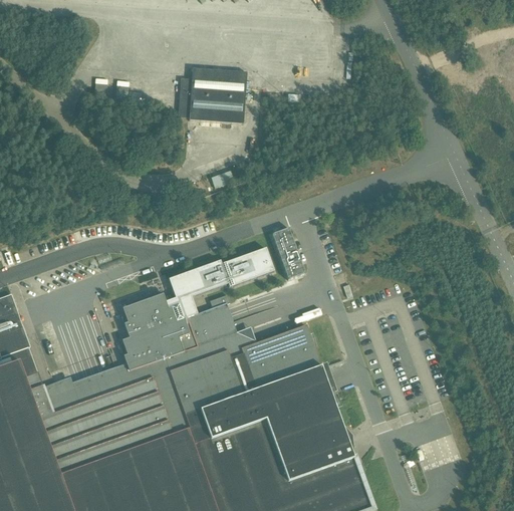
[(189,117),(189,118),(189,119),(243,123),(247,71),(193,67),(192,78),(181,77),(178,116),(189,117)]
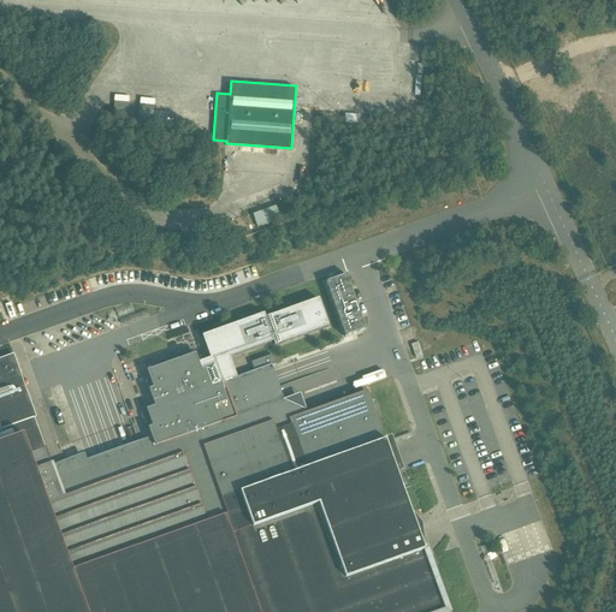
[(277,203),(253,212),(258,224),(280,215),(277,203)]
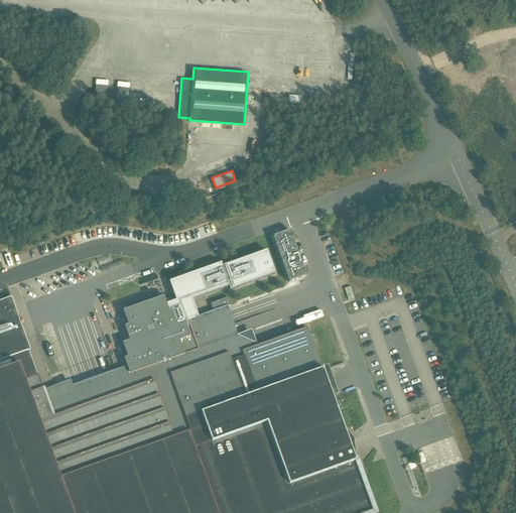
[(305,274),(289,228),(272,234),(288,280),(305,274)]
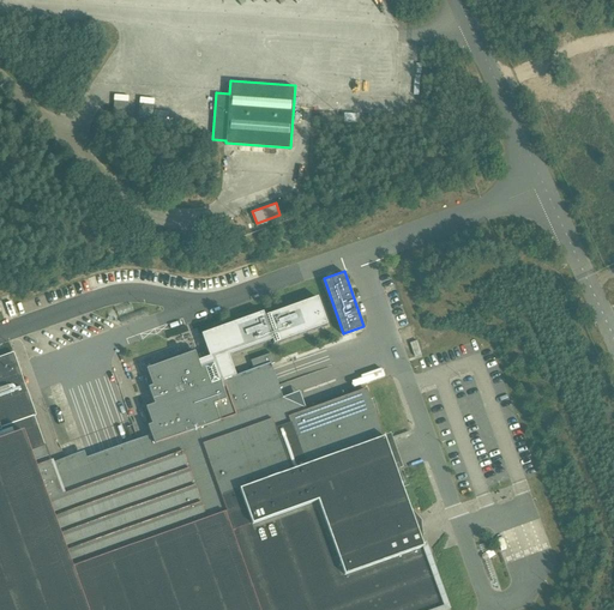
[(235,374),(228,354),(272,338),(274,342),(327,322),(317,295),(264,314),(263,310),(200,332),(209,355),(204,356),(203,352),(199,354),(200,357),(193,360),(193,361),(194,364),(197,369),(200,367),(205,382),(205,384),(205,385),(206,385),(208,385),(206,384),(218,380),(235,374)]
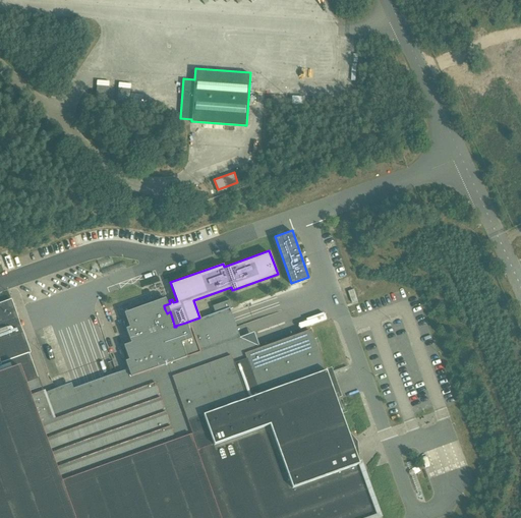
[(358,298),(354,287),(348,289),(352,300),(358,298)]
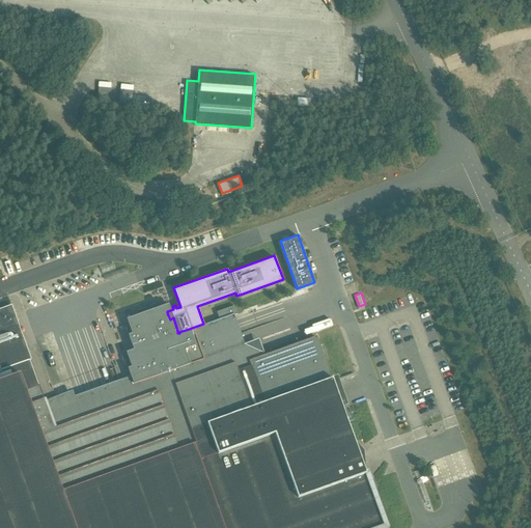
[(31,358),(24,339),(23,335),(19,326),(20,326),(11,303),(0,307),(0,381),(22,374),(28,389),(38,385),(29,358),(31,358)]
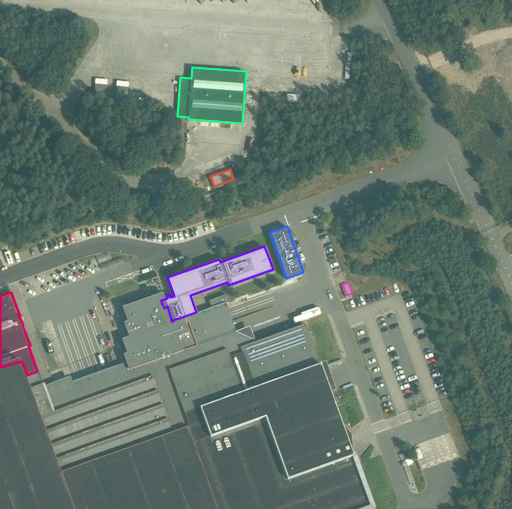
[(0,508),(217,508),(192,441),(209,436),(199,407),(320,363),(305,323),(240,346),(242,352),(229,356),(222,335),(232,332),(222,303),(229,301),(226,293),(209,299),(211,306),(196,312),(182,317),(172,320),(173,321),(172,321),(171,321),(171,320),(171,319),(167,306),(164,308),(162,304),(161,301),(161,300),(159,293),(148,297),(147,293),(121,303),(127,320),(123,322),(129,337),(131,338),(134,337),(135,341),(124,345),(126,352),(123,354),(127,365),(73,384),(71,378),(44,388),(37,371),(27,375),(21,361),(0,367),(0,508)]
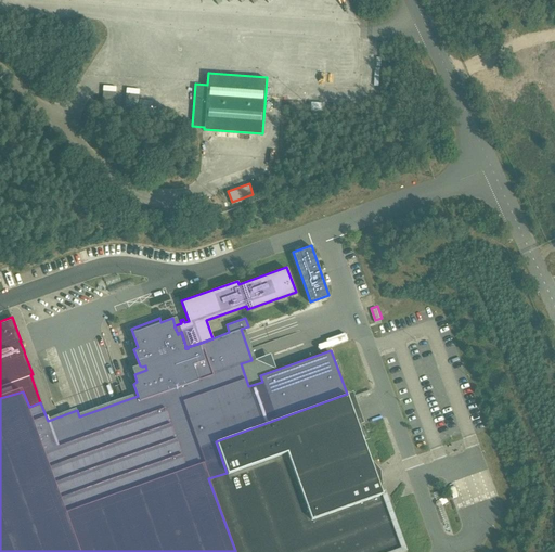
[(390,551),(403,548),(386,500),(347,394),(216,441),(227,473),(208,478),(235,551),(390,551)]
